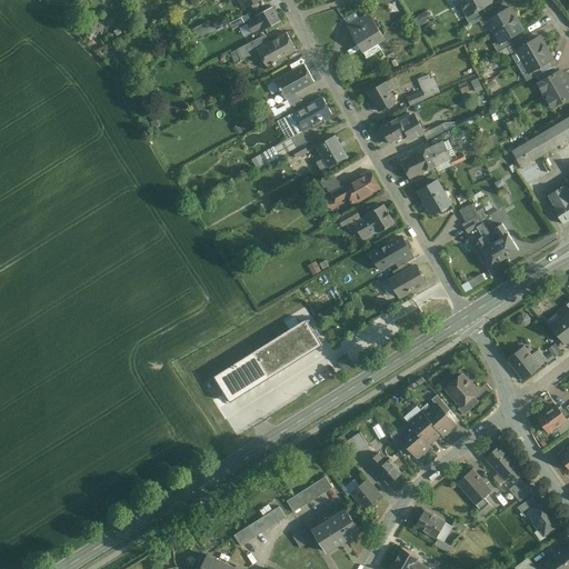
[(489,0),(467,0),(461,3),(468,16),(482,8),(491,3),(489,0)]
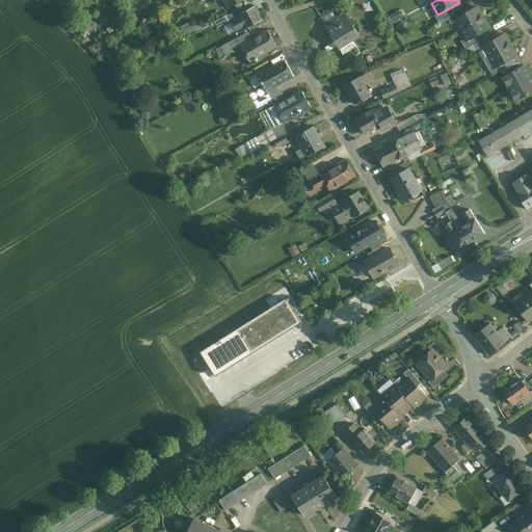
[(256,6),(240,15),(241,17),(232,22),(235,29),(236,30),(245,26),(246,28),(263,20),(256,6)]
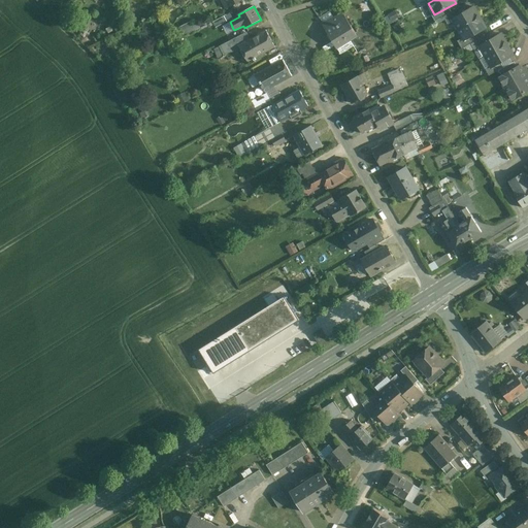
[(448,7),(434,14),(431,15),(435,22),(443,17),(451,12),(448,7)]
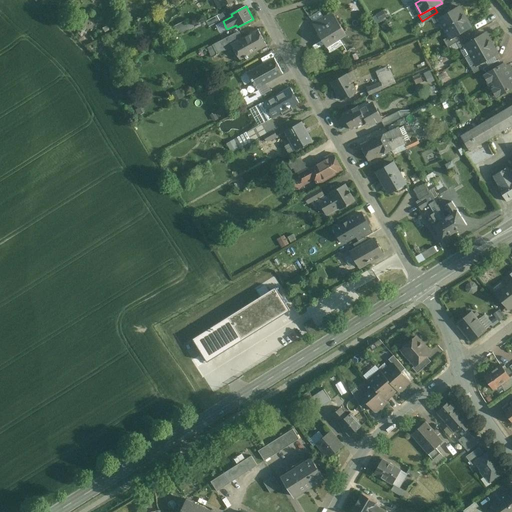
[(447,13),(438,18),(439,21),(444,29),(465,17),(459,7),(447,13)]
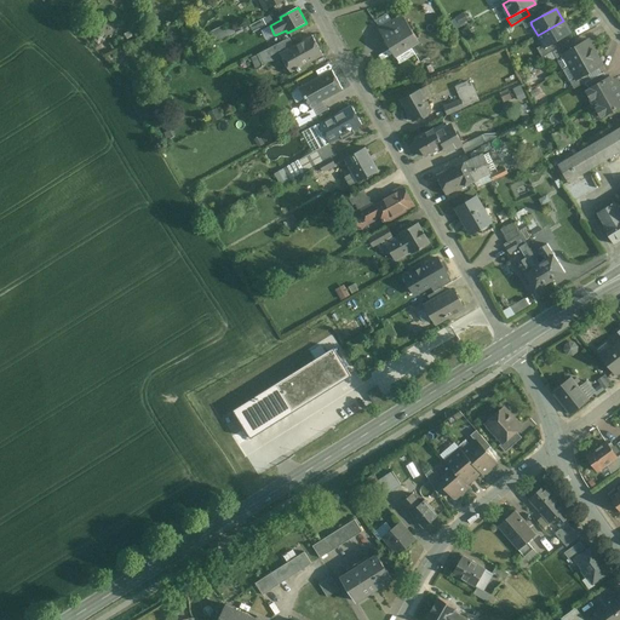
[(529,15),(521,19),(526,29),(532,26),(530,22),(541,16),(538,10),(529,15)]
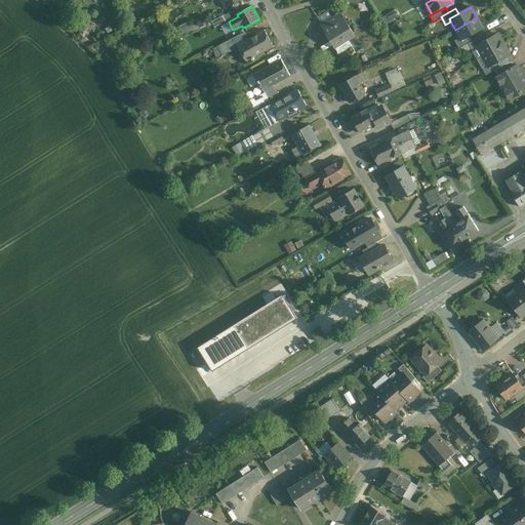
[(339,12),(321,24),(338,53),(352,46),(348,41),(355,36),(339,12)]
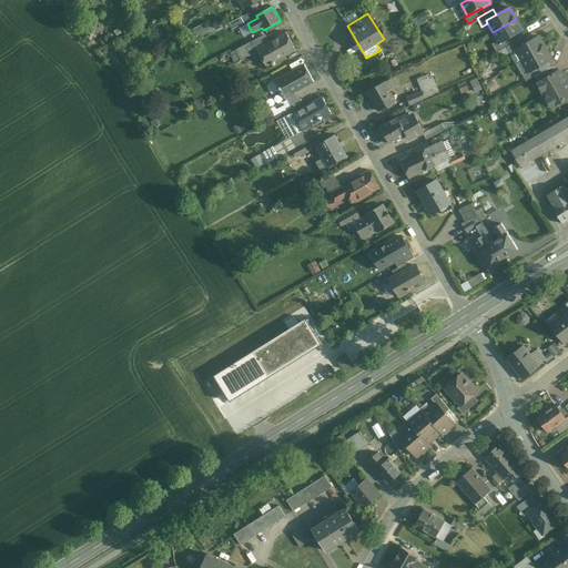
[(241,18),(229,23),(232,30),(244,23),(241,18)]
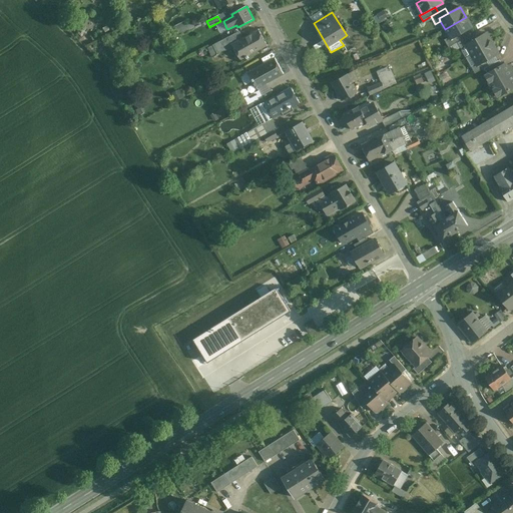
[(466,17),(445,29),(449,37),(451,39),(460,34),(472,27),(466,17)]
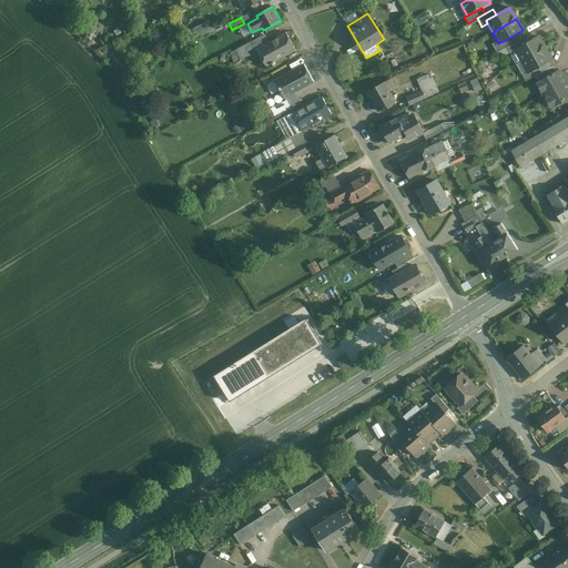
[(247,23),(242,27),(245,34),(251,31),(247,23)]
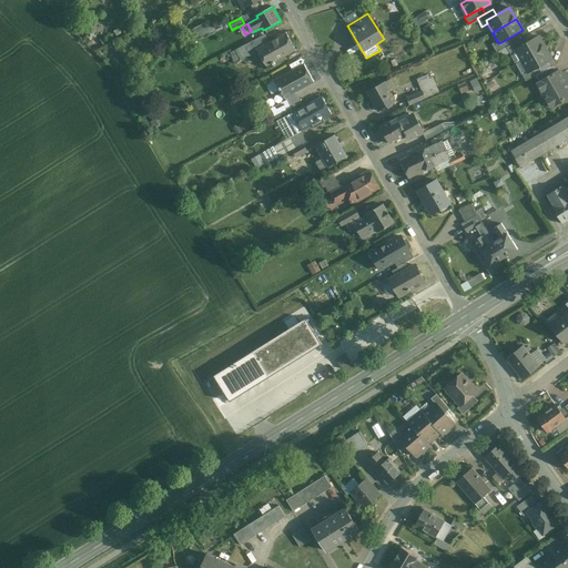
[(269,42),(256,49),(259,52),(266,67),(296,51),(286,33),(269,42)]
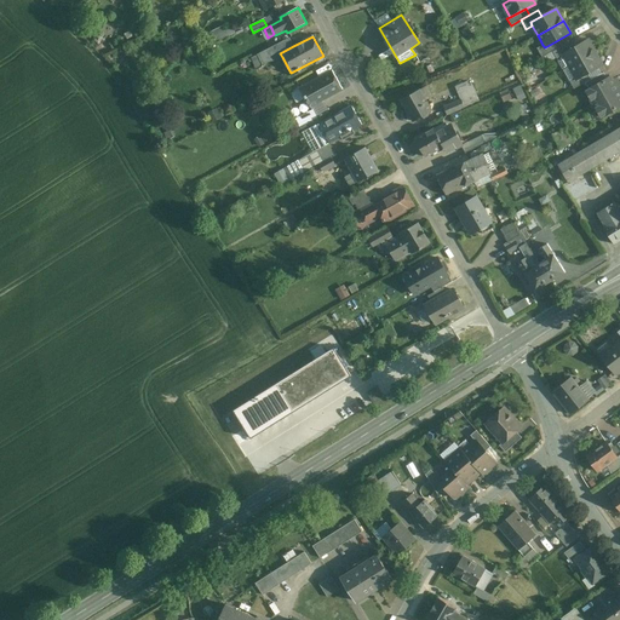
[(573,49),(562,55),(564,57),(569,67),(595,52),(587,40),(573,49)]
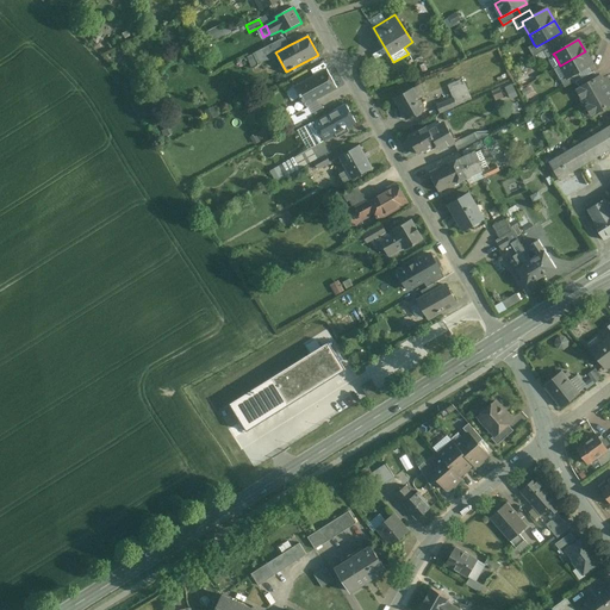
[(279,41),(254,54),(259,62),(275,57),(278,56),(275,53),(288,45),(288,44),(282,47),(279,41)]
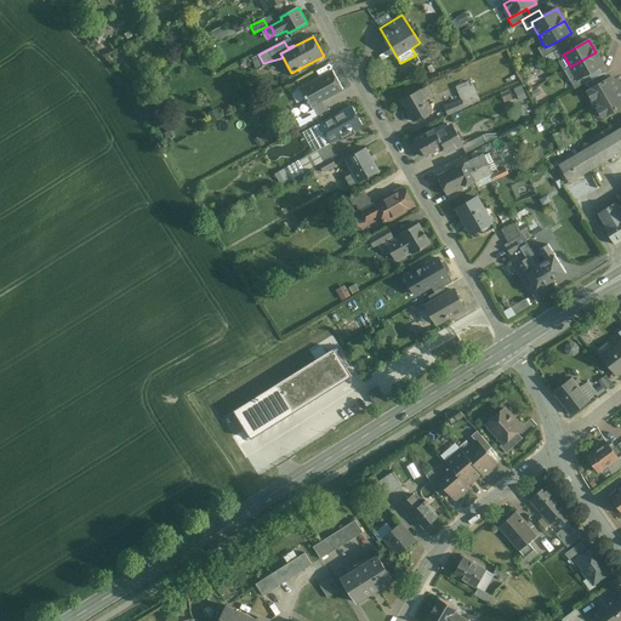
[(546,47),(543,45),(537,49),(543,58),(553,52),(553,51),(559,49),(557,41),(546,47)]
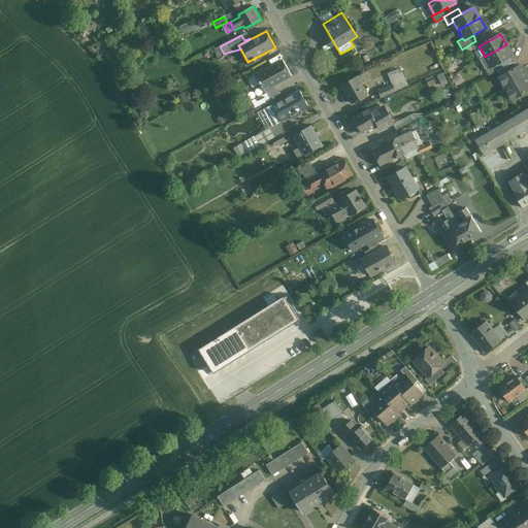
[(475,41),(470,43),(470,44),(475,52),(481,48),(479,46),(488,41),(485,36),(475,41)]
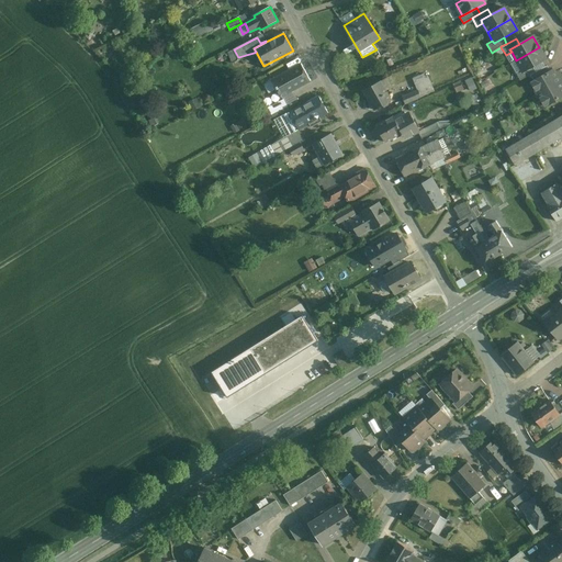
[(539,47),(516,60),(521,69),(523,72),(532,67),(546,59),(539,47)]
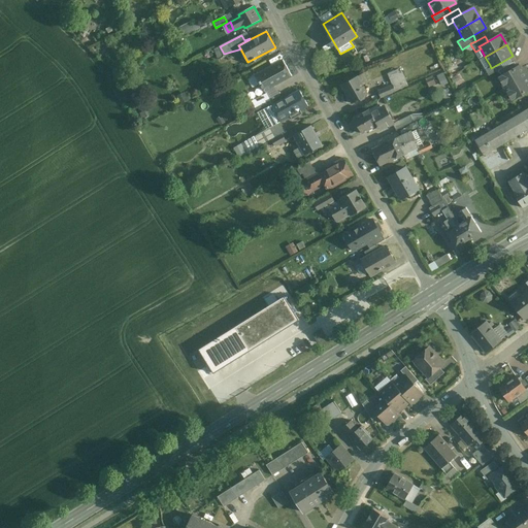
[(283,60),(267,69),(276,85),(292,76),(283,60)]
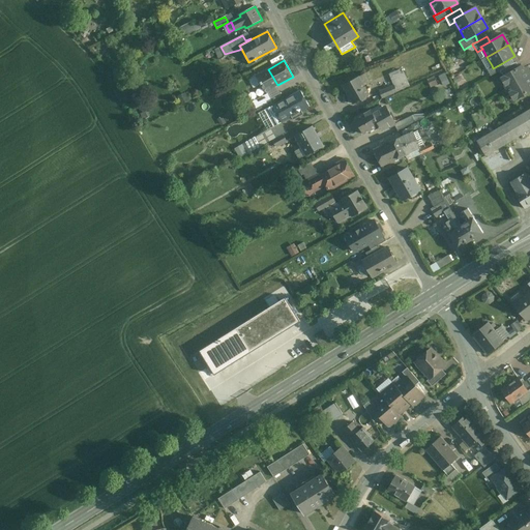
[(505,68),(500,71),(503,77),(519,67),(516,62),(505,68)]
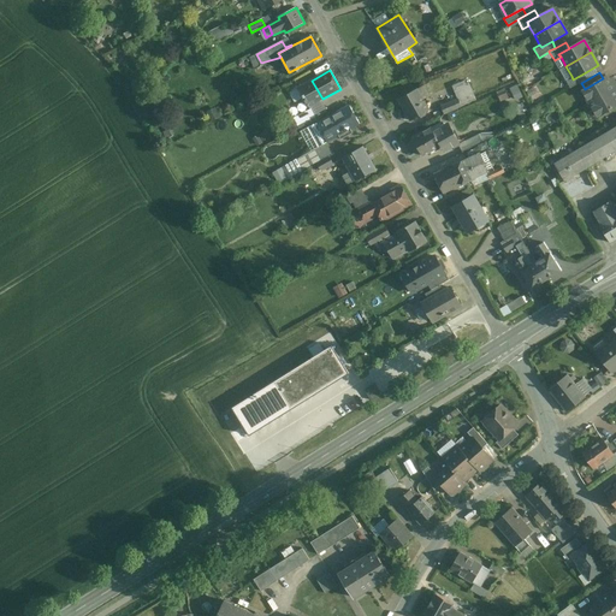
[(584,73),(573,80),(572,76),(566,80),(570,89),(581,83),(587,80),(584,73)]
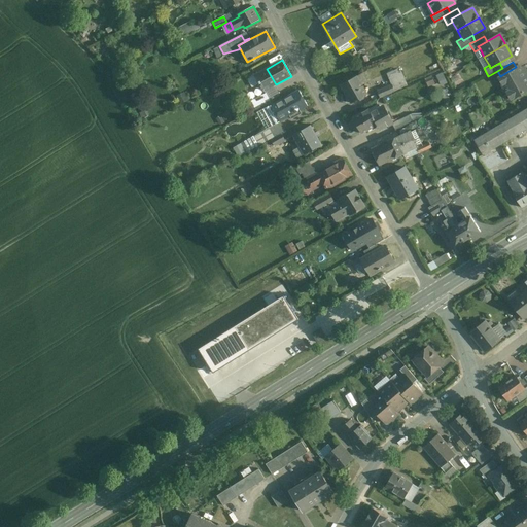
[(500,76),(498,77),(504,89),(526,75),(526,73),(525,70),(521,72),(518,66),(516,67),(500,76)]
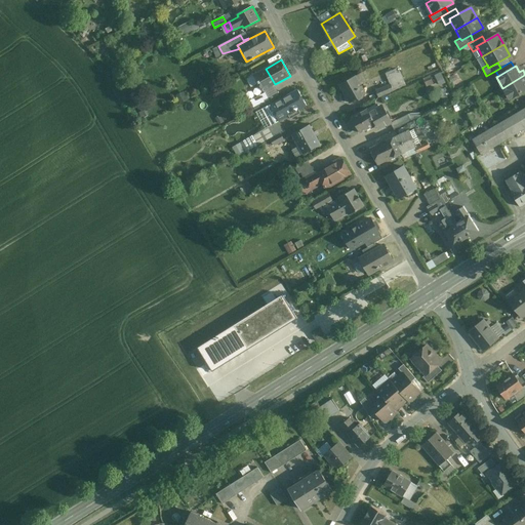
[(266,69),(254,75),(263,91),(275,84),(266,69)]
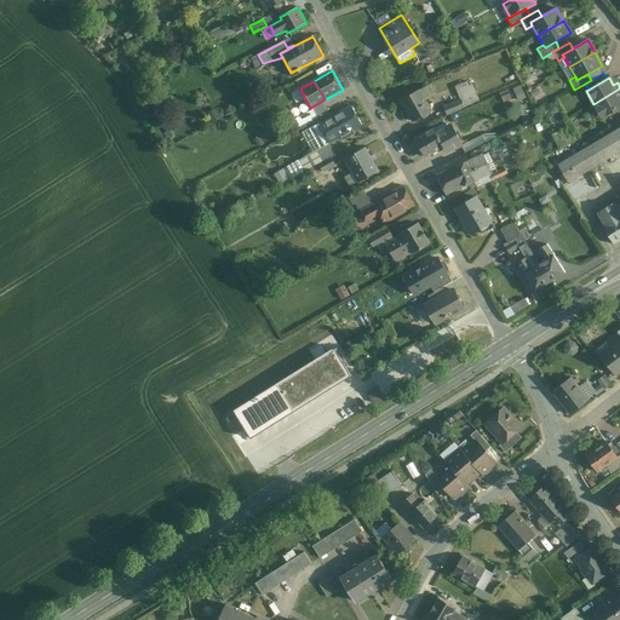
[(471,84),(457,90),(461,99),(464,108),(478,102),(471,84)]
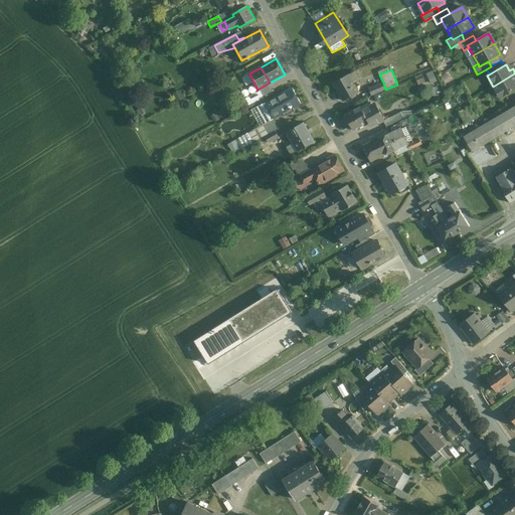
[(514,73),(493,87),(499,98),(514,89),(514,73)]
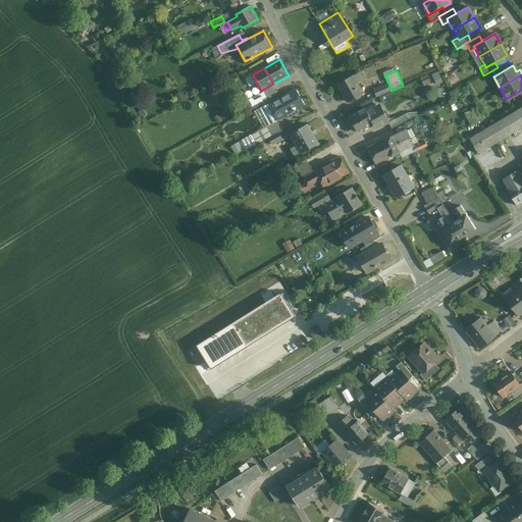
[(354,75),(337,85),(348,102),(364,94),(354,75)]
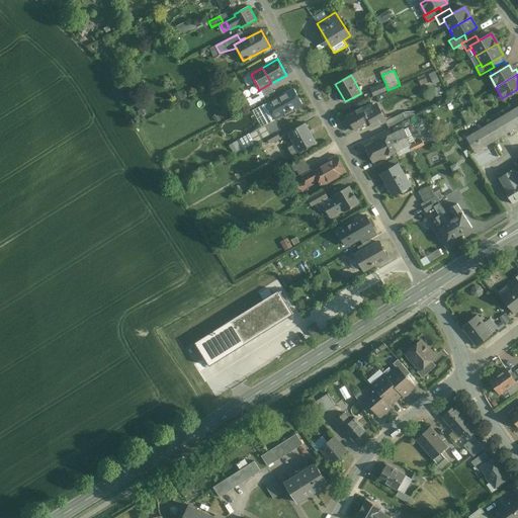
[(425,77),(418,79),(421,85),(427,83),(425,77)]
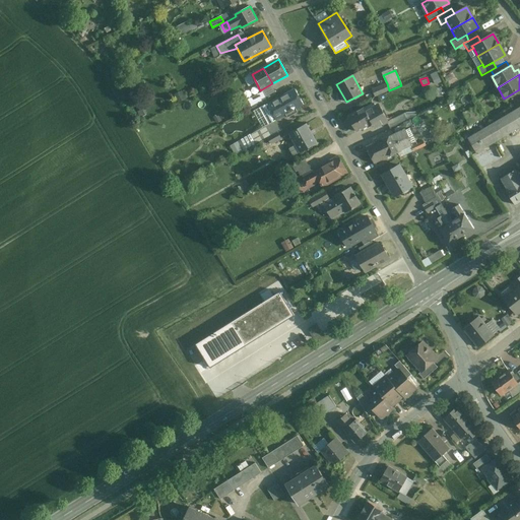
[(387,83),(372,89),(375,96),(389,90),(387,83)]
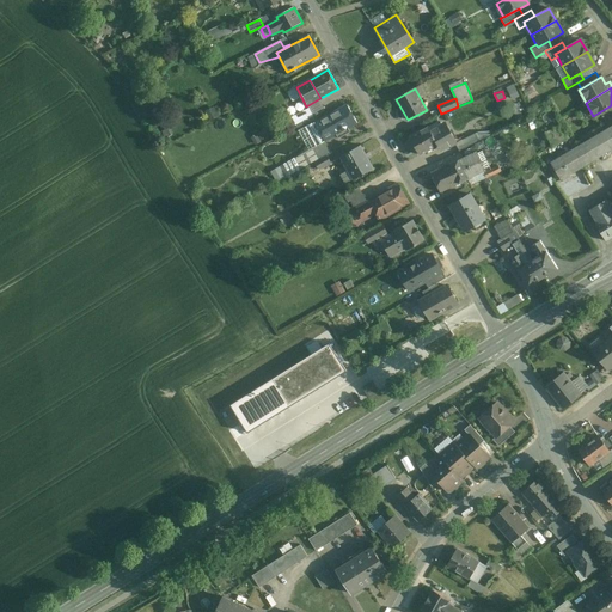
[(347,104),(316,122),(299,130),(310,150),(310,151),(325,141),(337,135),(338,139),(344,135),(342,132),(357,123),(347,104)]
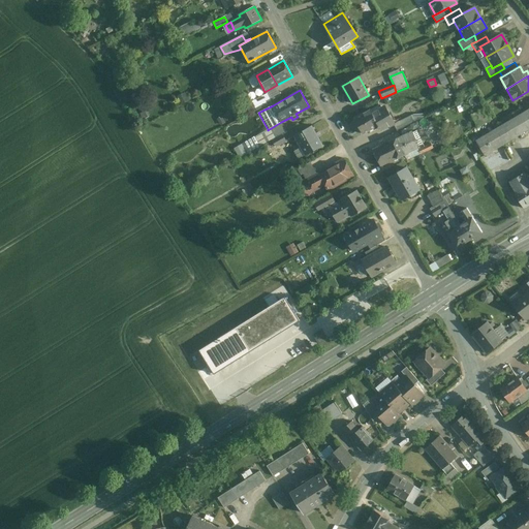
[(267,94),(252,101),(256,109),(270,101),(271,101),(267,94)]
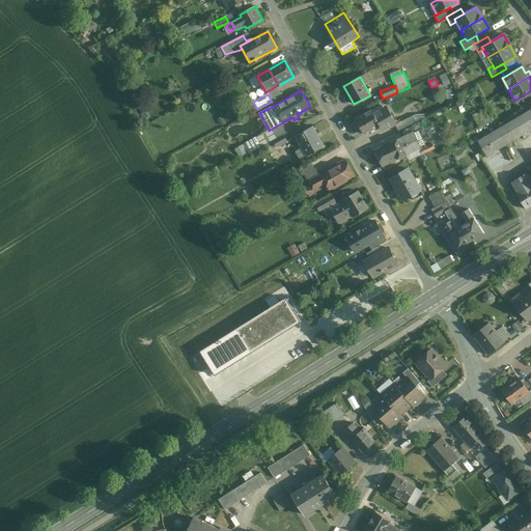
[(402,100),(394,104),(397,109),(404,105),(402,100)]
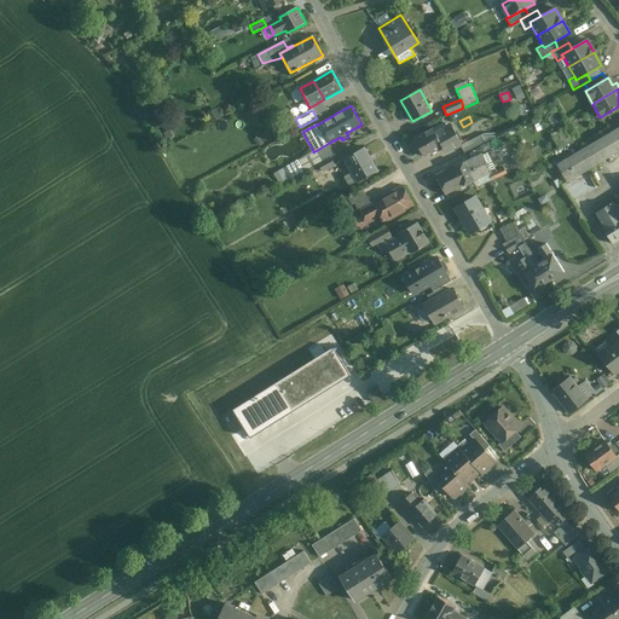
[(316,119),(300,127),(302,132),(319,123),(316,119)]
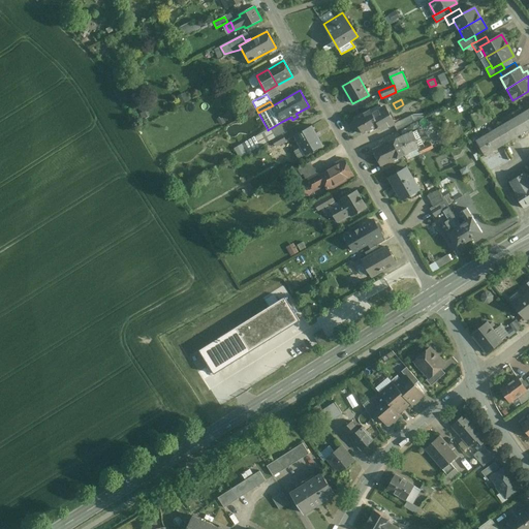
[(370,110),(354,119),(363,134),(379,125),(378,125),(391,118),(385,109),(373,116),(370,110)]
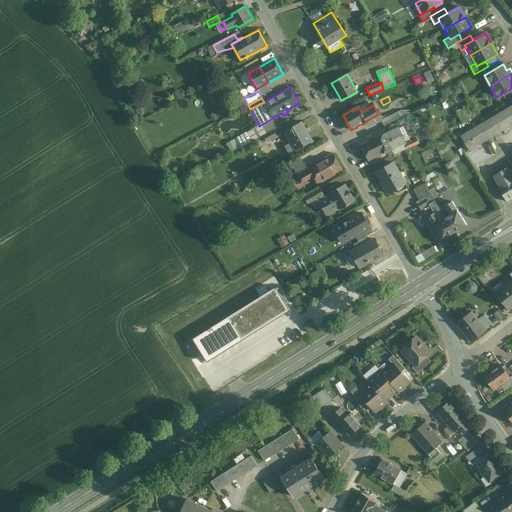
[(511,105),(460,136),(469,151),(511,125),(511,105)]
